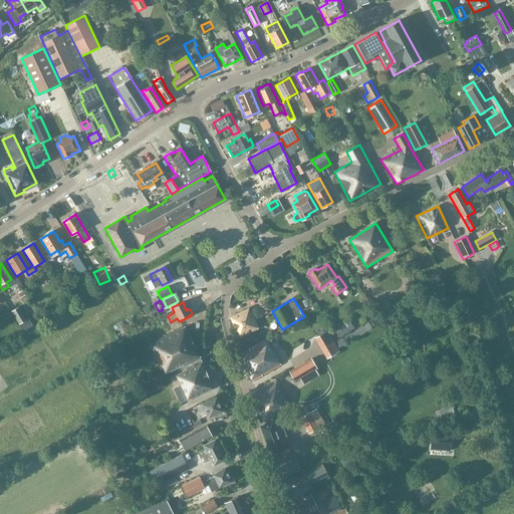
[(19,324),(26,320),(19,307),(12,311),(19,324)]
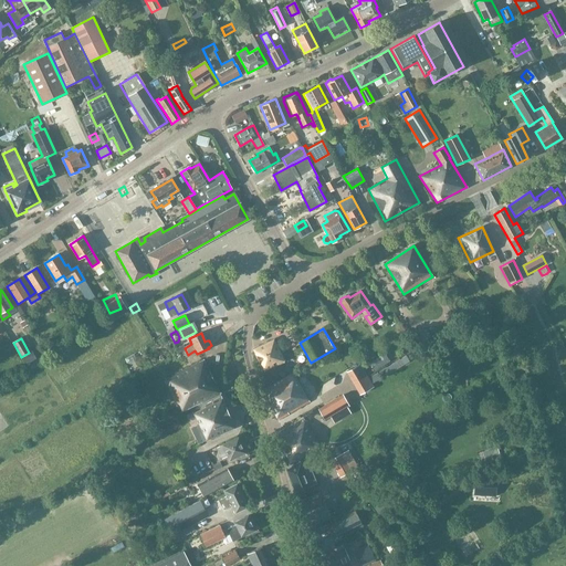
[(284,362),(273,339),(252,349),(260,365),(261,365),(264,371),(284,362)]
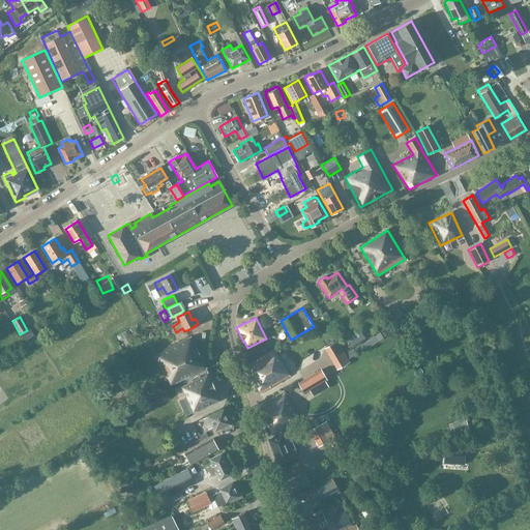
[(359,331),(346,340),(350,348),(364,340),(359,331)]
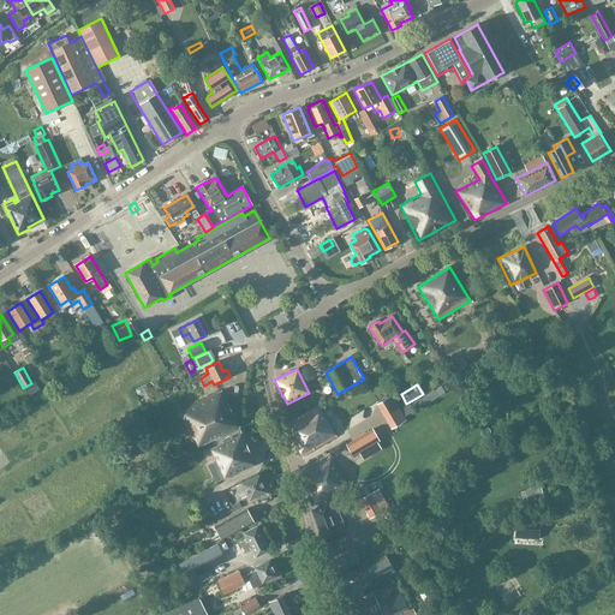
[(196,449),(238,429),(220,393),(179,413),(196,449)]
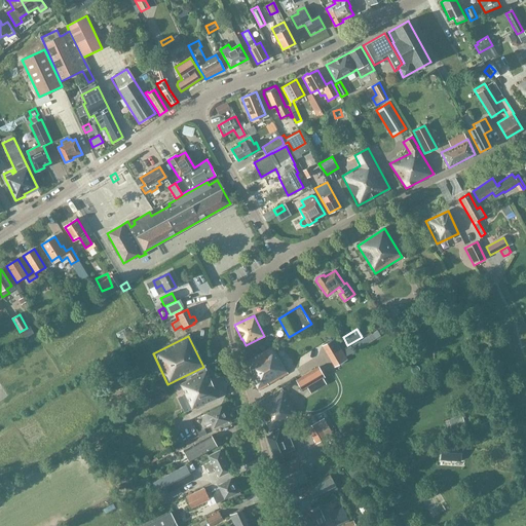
[(315,343),(328,365),(341,358),(329,336),(315,343)]
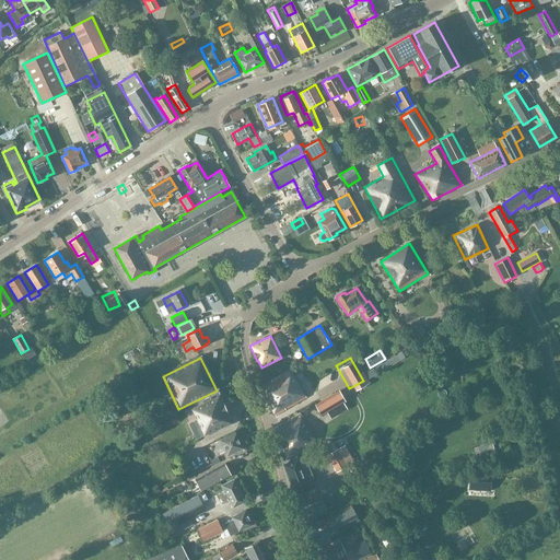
[(290,369),(259,386),(276,416),(306,398),(290,369)]
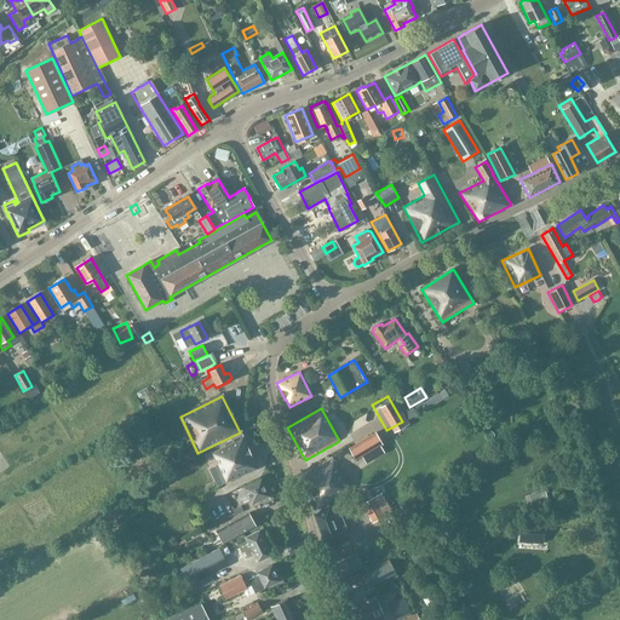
[(384,446),(375,432),(349,448),(357,461),(384,446)]
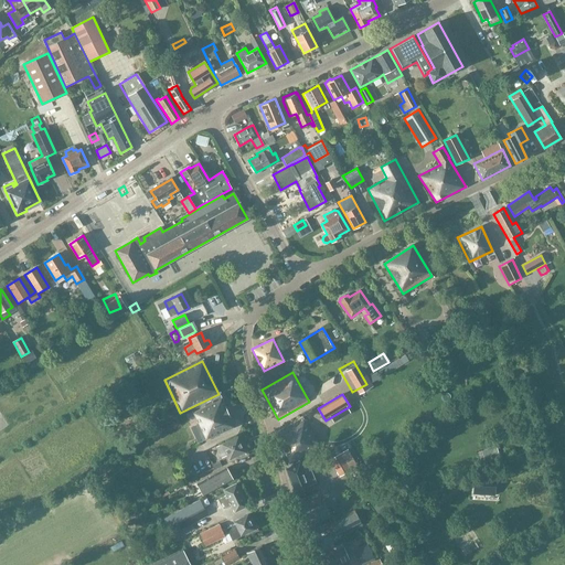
[(205,440),(234,428),(220,397),(203,405),(204,408),(193,414),(205,440)]
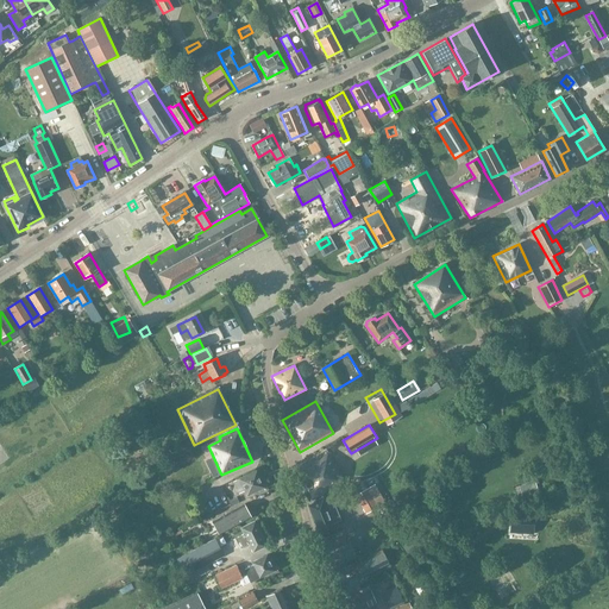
[(345,482),(327,451),(296,469),(313,501),(345,482)]
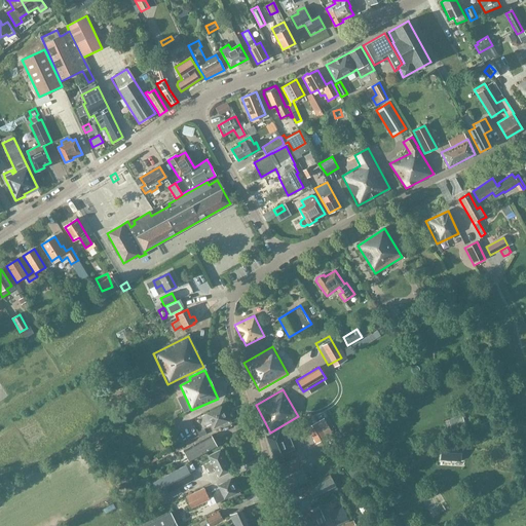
[(213,429),(227,422),(221,408),(201,417),(205,427),(211,425),(213,429)]
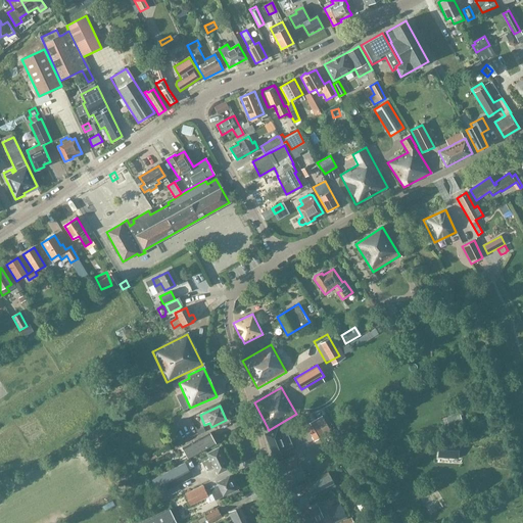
[(439,417),(441,423),(456,419),(454,413),(439,417)]
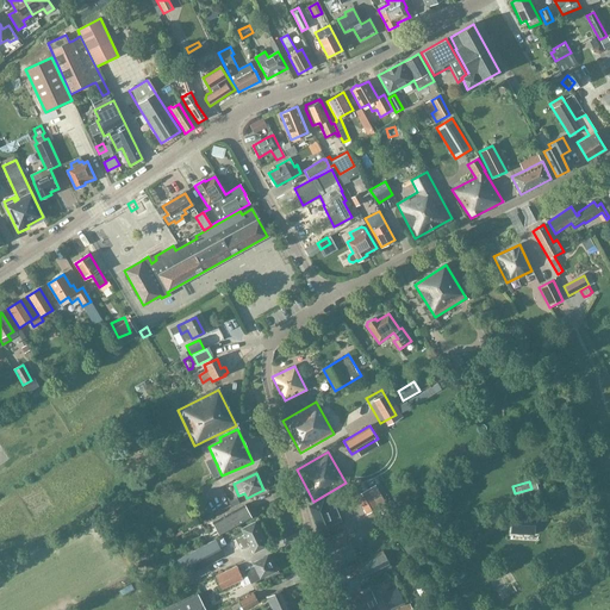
[(368,489),(358,496),(368,515),(380,508),(368,489)]
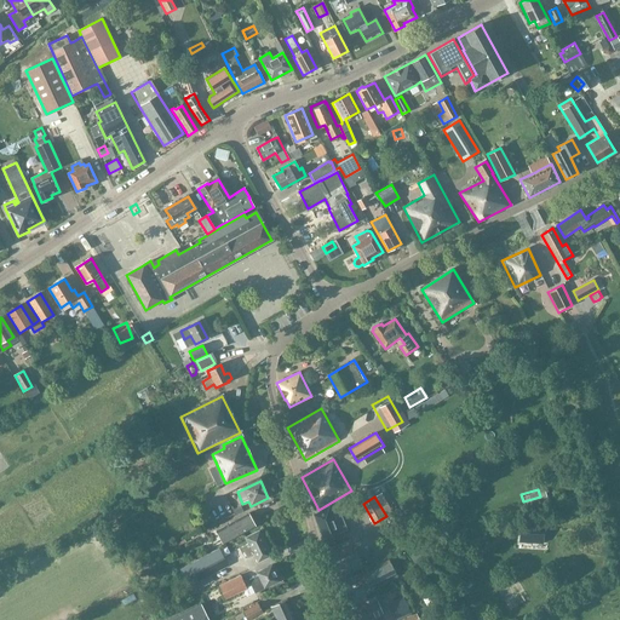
[(340,521),(337,510),(332,512),(329,506),(314,516),(327,549),(343,541),(336,523),(340,521)]
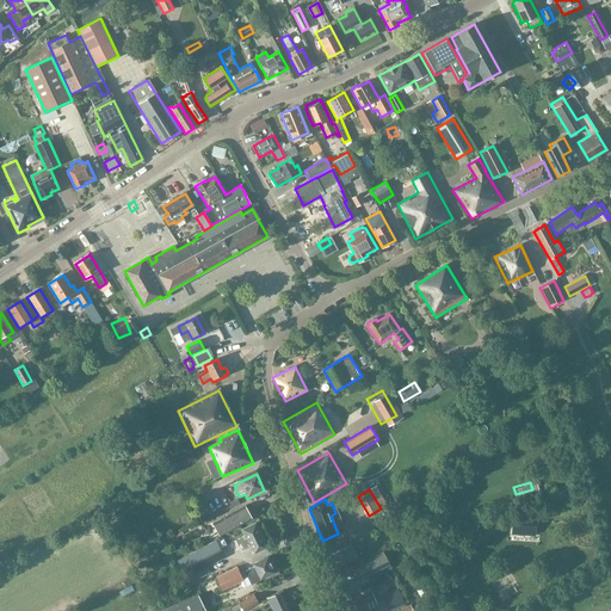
[(220,536),(252,518),(245,506),(213,524),(220,536)]
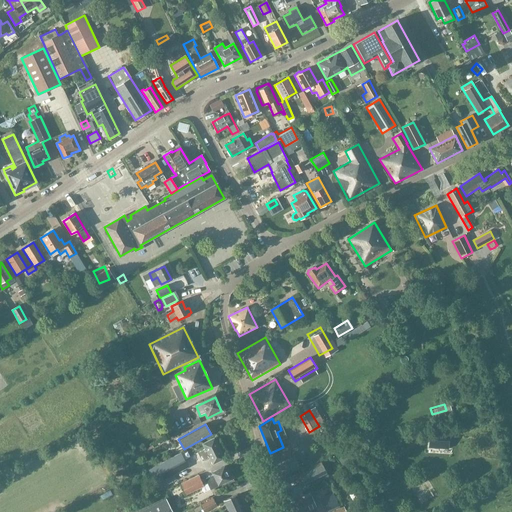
[(203,444),(205,449),(199,452),(204,461),(209,459),(212,465),(223,460),(214,439),(203,444)]
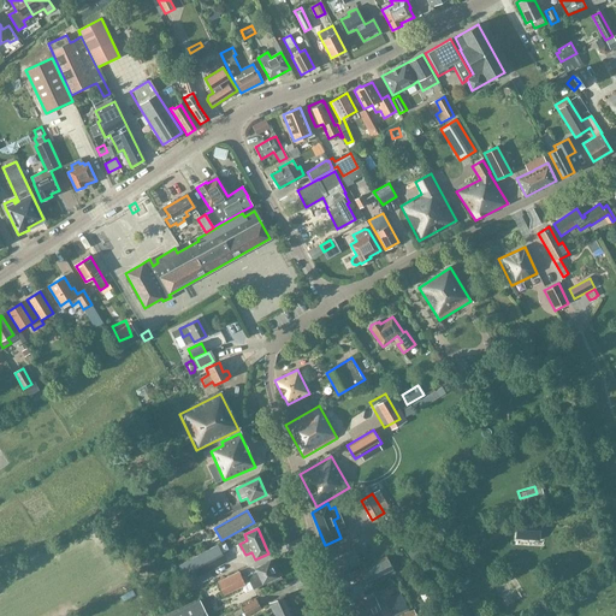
[(540,531),(522,529),(522,539),(539,539),(540,531)]
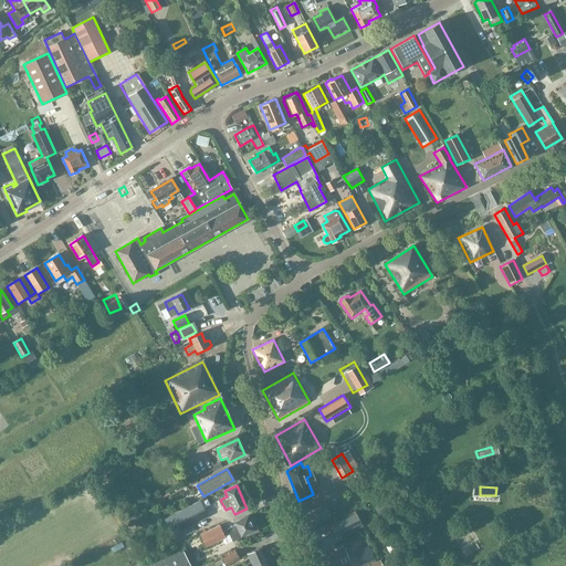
[(173,543),(196,531),(192,525),(208,517),(199,501),(160,522),(169,537),(173,543)]
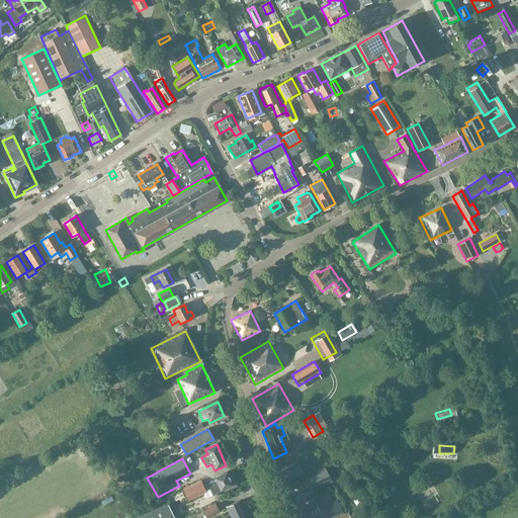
[(303,473),(296,459),(274,468),(280,483),(303,473)]
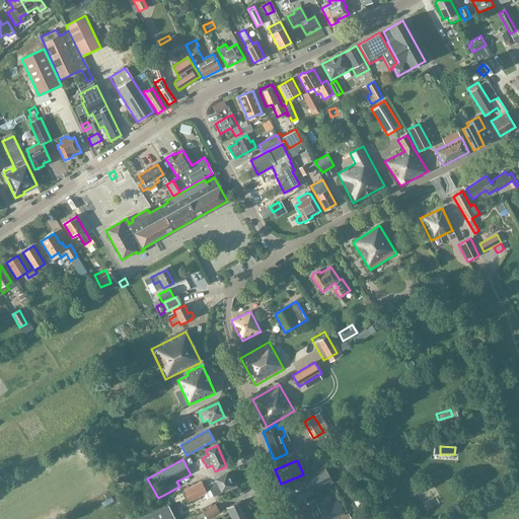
[(310,493),(331,482),(325,469),(303,480),(310,493)]
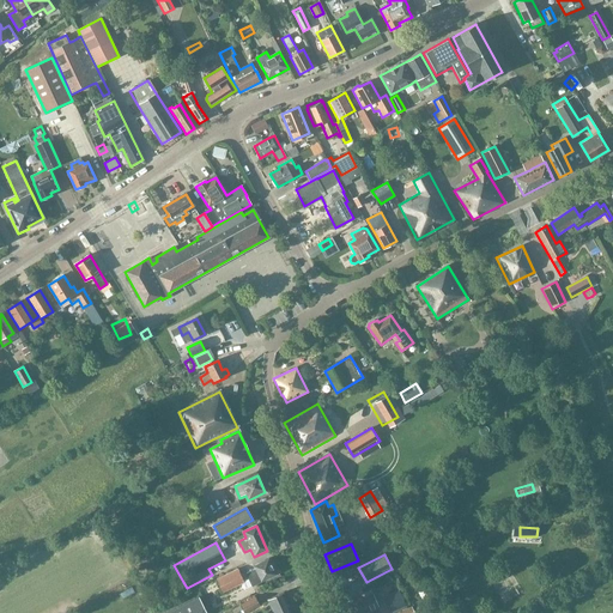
[(254,570),(247,574),(253,587),(275,575),(267,559),(253,566),(254,570)]
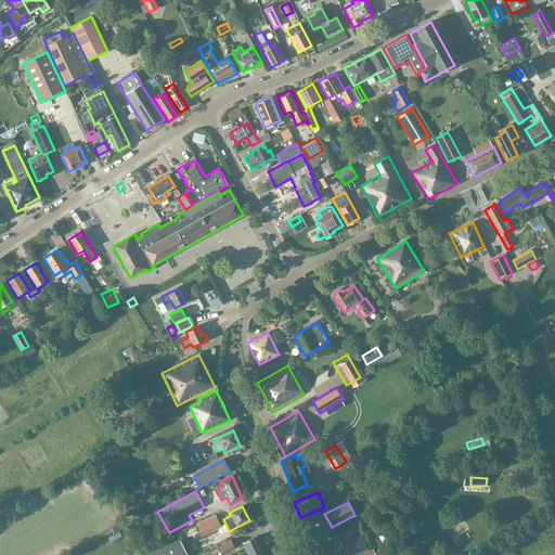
[(201,537),(220,528),(215,516),(195,525),(201,537)]
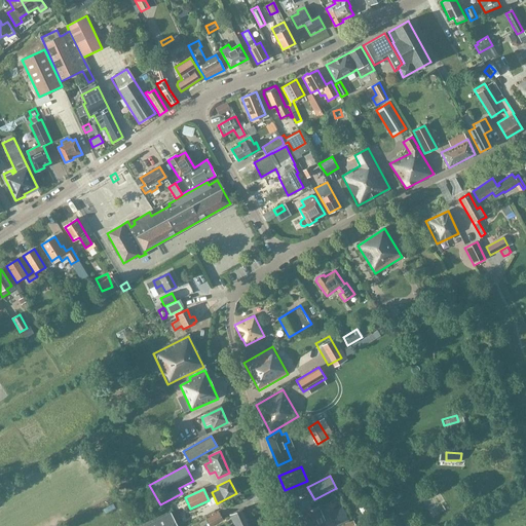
[(306,497),(286,505),(291,518),(311,509),(306,497)]
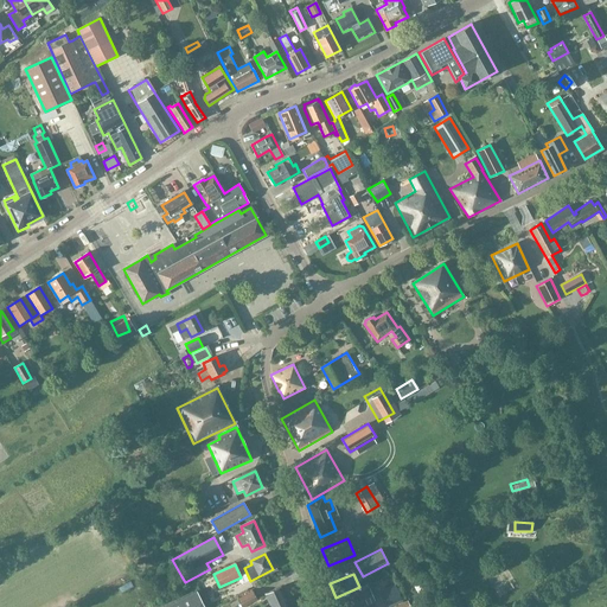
[(362,592),(343,600),(345,606),(363,606),(362,602),(372,598),(368,585),(360,587),(362,592)]
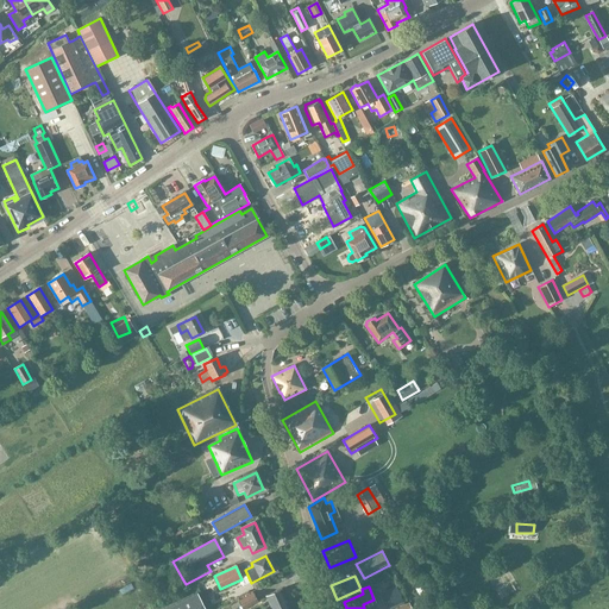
[(265,596),(271,608),(289,608),(281,589),(265,596)]
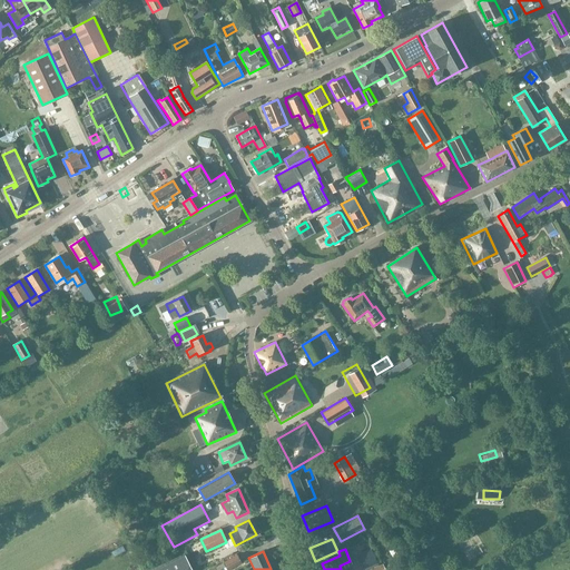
[(376,563),(371,551),(357,558),(362,569),(376,563)]
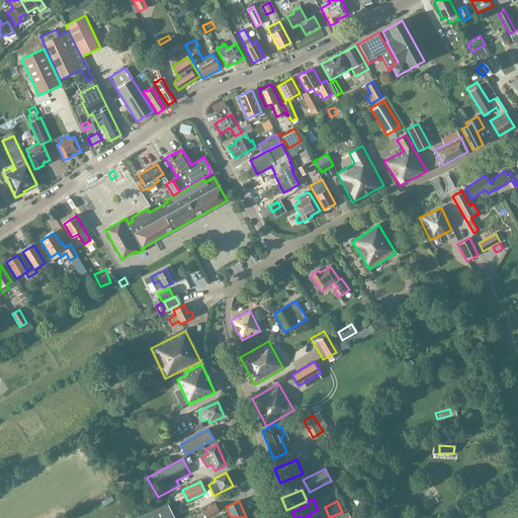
[(207,517),(221,510),(217,502),(203,509),(207,517)]
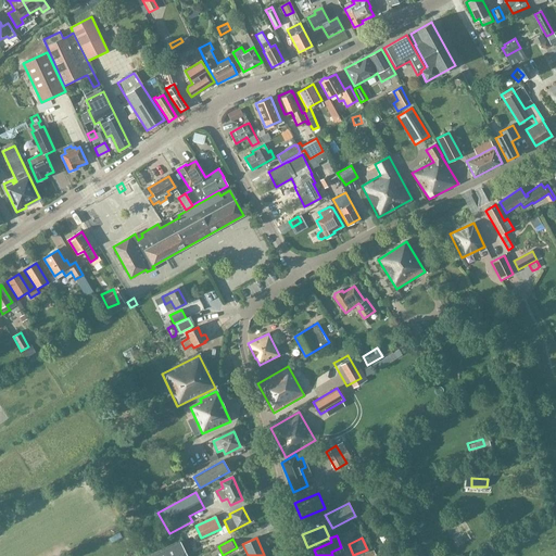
[(187,555),(179,542),(151,555),(187,555)]
